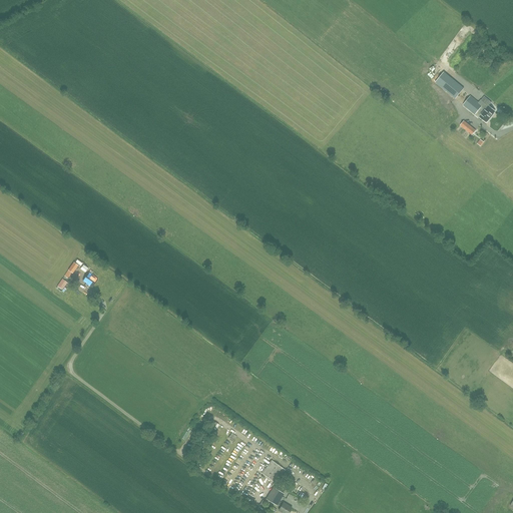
[(464,89),(452,79),(445,73),(436,83),(456,99),(464,89)]
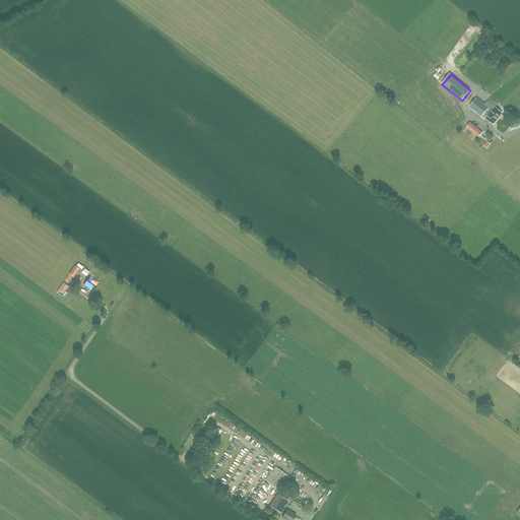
[(486,121),(488,120),(493,124),(494,124),(495,124),(501,116),(501,115),(503,113),(496,108),(488,102),(485,105),(477,98),(470,107),(486,121)]
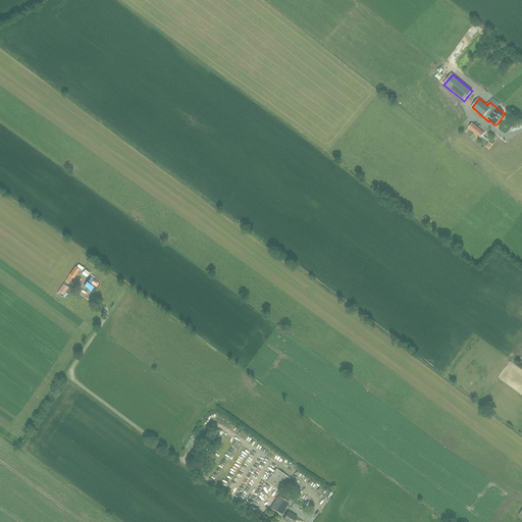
[(480,138),(484,133),(472,123),(469,128),(480,138)]
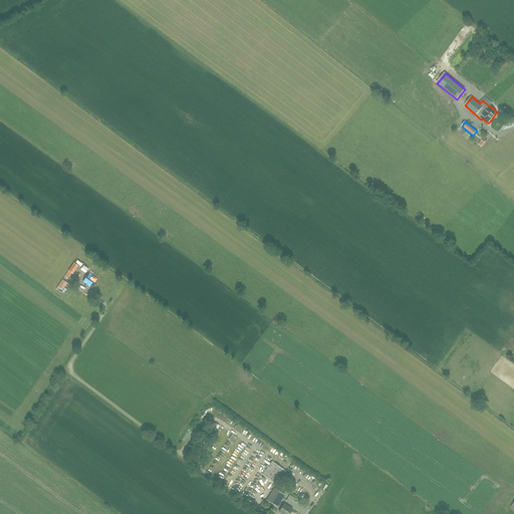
[(69,279),(78,266),(74,263),(65,276),(69,279)]
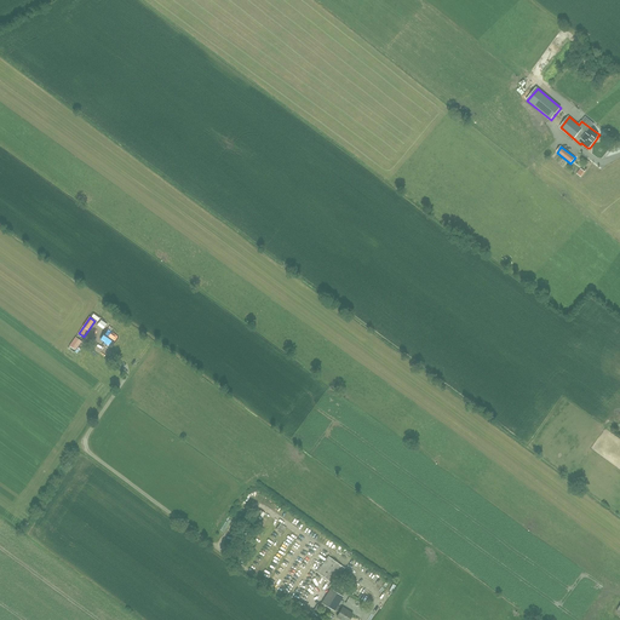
[(112,348),(119,337),(108,329),(101,339),(112,348)]
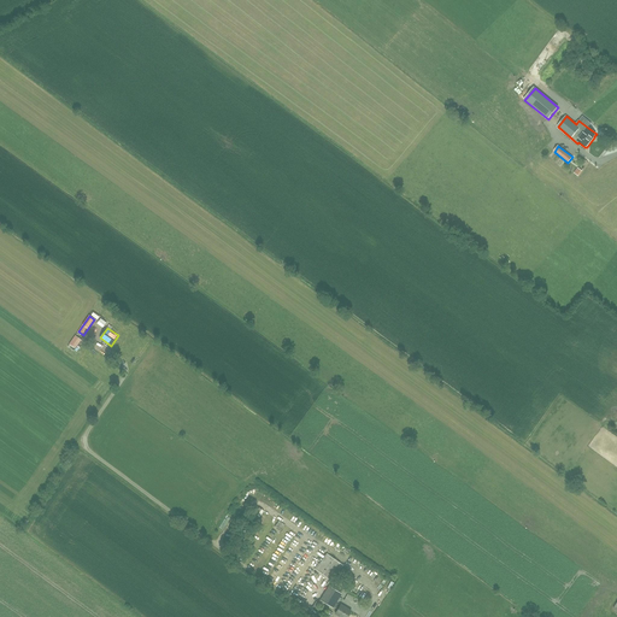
[(82,340),(76,336),(69,345),(76,350),(82,340)]
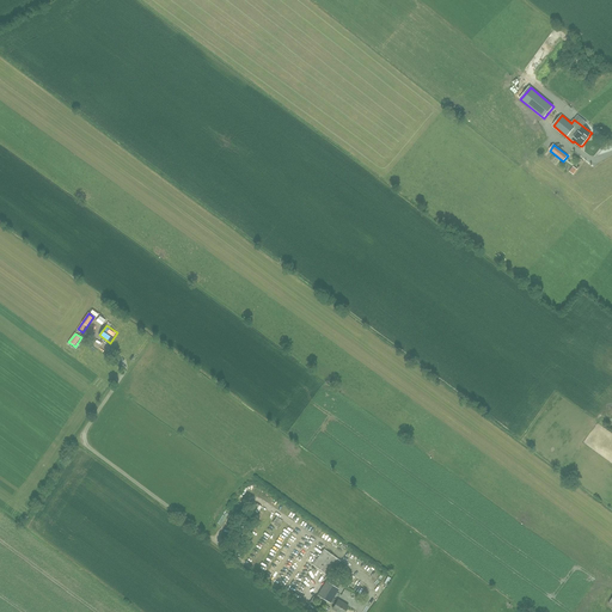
[(279,527),(283,521),(277,516),(273,522),(279,527)]
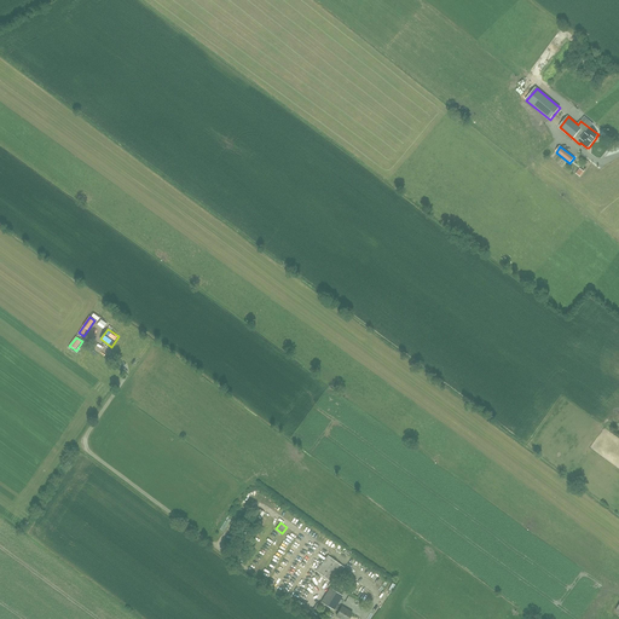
[(329,556),(319,570),(318,572),(334,583),(345,567),(329,556)]
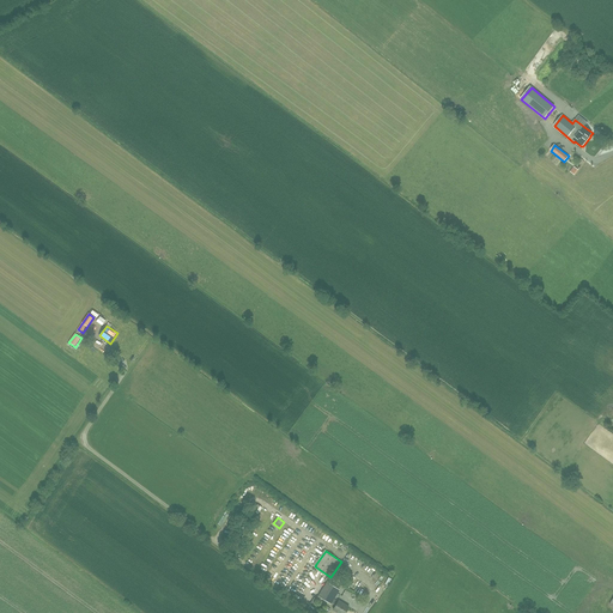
[(328,583),(326,586),(320,596),(332,605),(333,604),(337,606),(334,610),(339,612),(346,612),(350,607),(339,601),(339,602),(334,599),(340,590),(328,583)]
